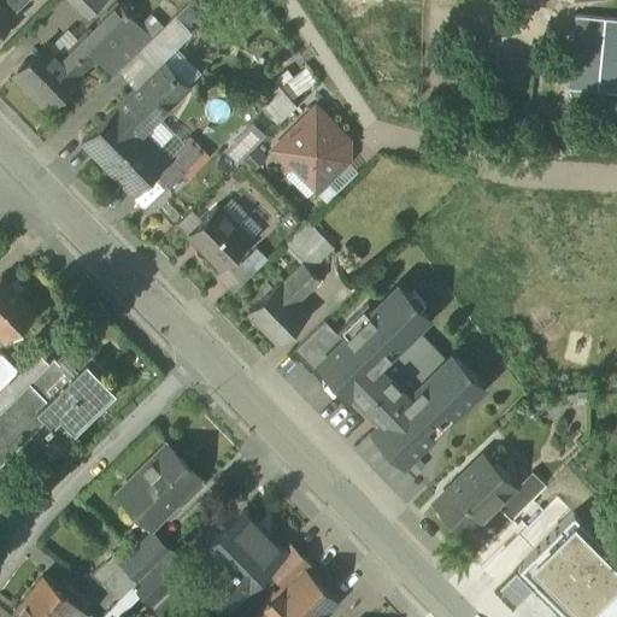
[(0,0),(0,33),(17,17),(13,13),(27,0),(0,0)]
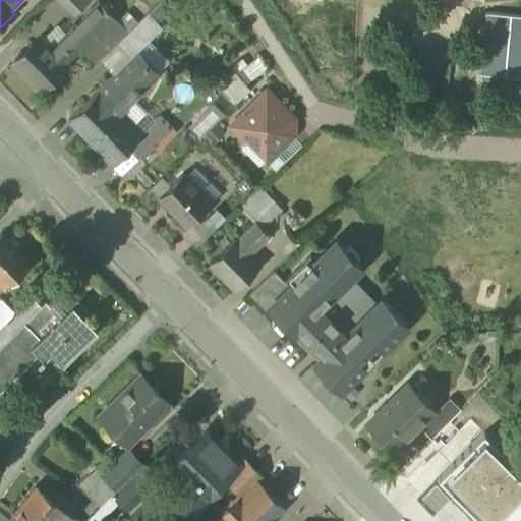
[(101,3),(69,34),(80,46),(79,47),(97,63),(129,32),(101,3)]
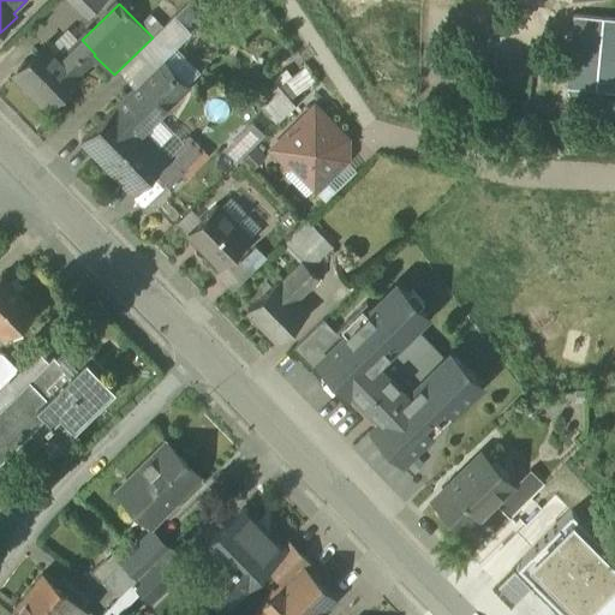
[(82,40),(61,60),(75,73),(94,55),(95,54),(82,40)]
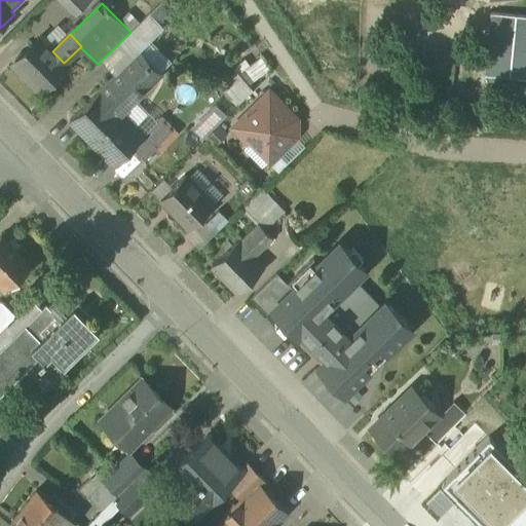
[(52,51),(39,38),(14,62),(42,89),(66,66),(64,63),(52,51)]
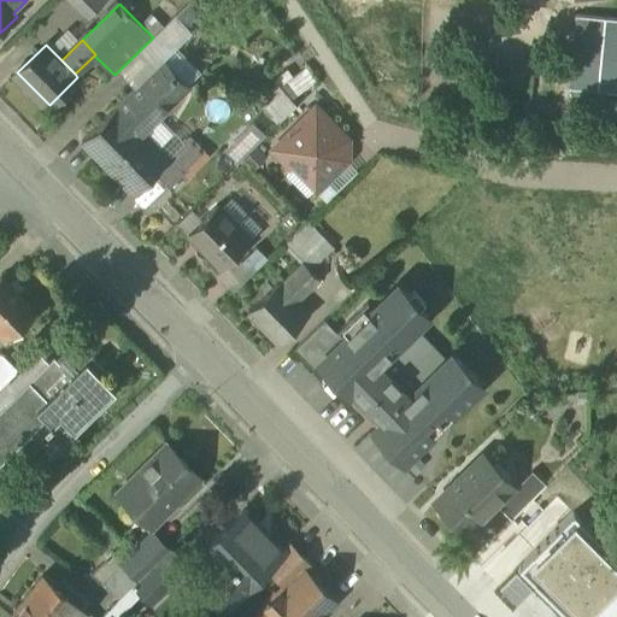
[(162,64),(118,106),(117,105),(82,140),(124,183),(146,163),(153,171),(168,157),(142,131),(186,88),(174,77),(175,75),(171,72),(170,74),(162,64)]
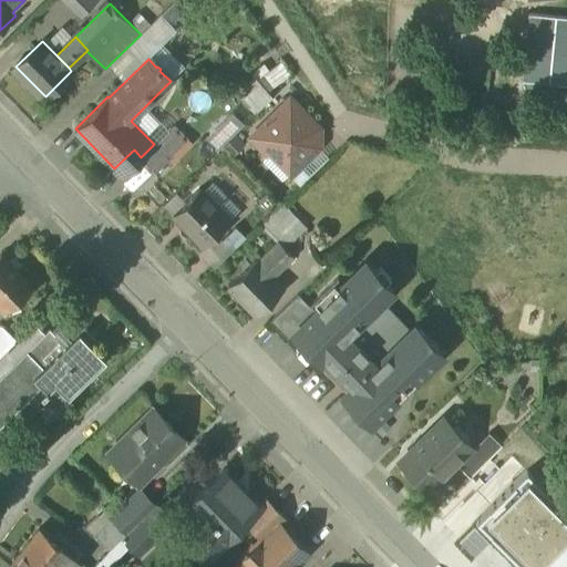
[(289,99),(251,136),(268,153),(274,148),(295,169),(318,146),(318,133),(319,133),(306,120),(308,119),(289,99)]
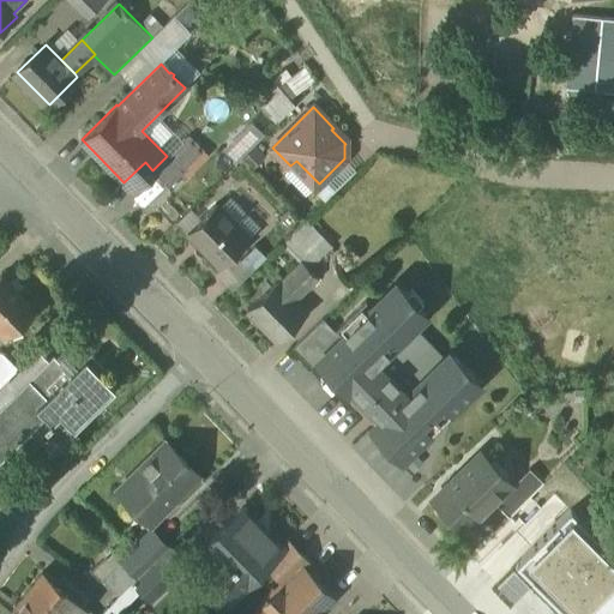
[(167,156),(152,170),(168,186),(203,152),(187,137),(167,156)]
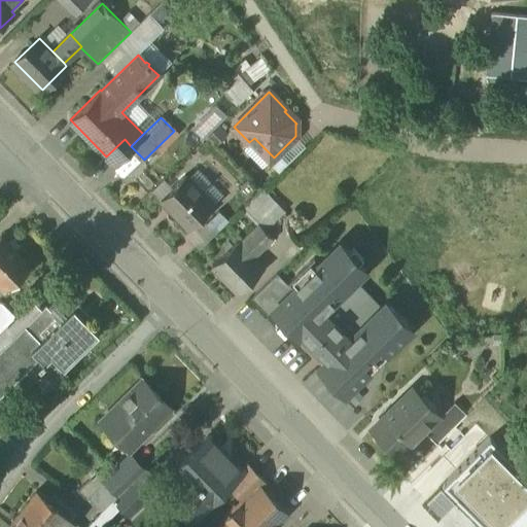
[(186,175),(162,199),(189,229),(214,204),(186,175)]
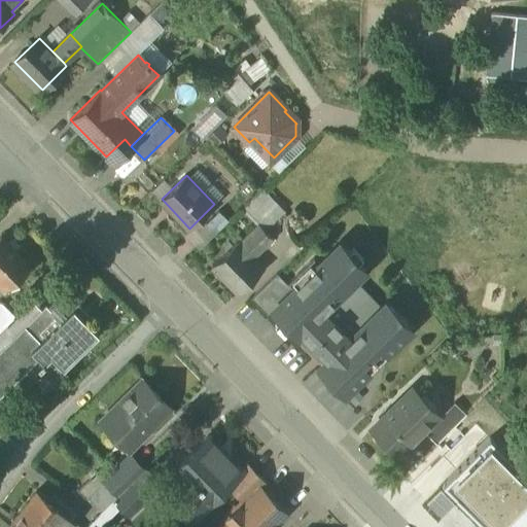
[(264,188),(243,209),(258,224),(258,223),(266,231),(285,211),(264,188)]
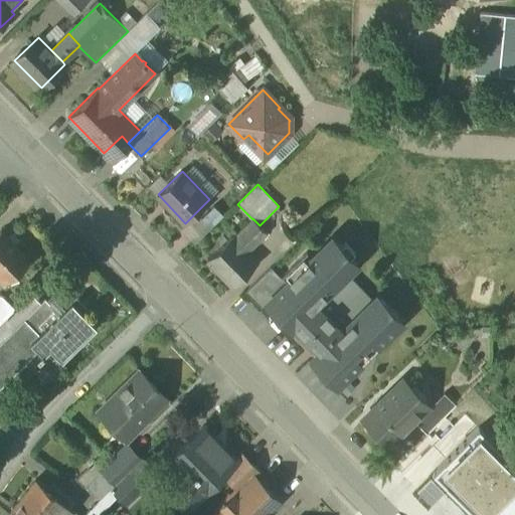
[(231,236),(208,260),(233,285),(256,263),(247,252),(268,233),(260,225),(252,218),(252,219),(232,238),(231,236)]
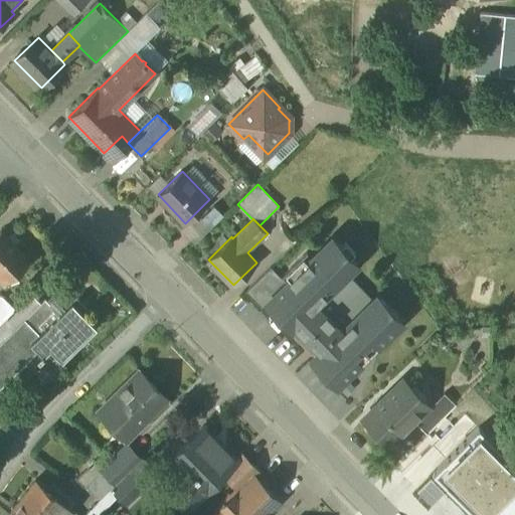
[(30,261),(1,231),(0,231),(0,279),(4,284),(6,282),(7,283),(30,261)]
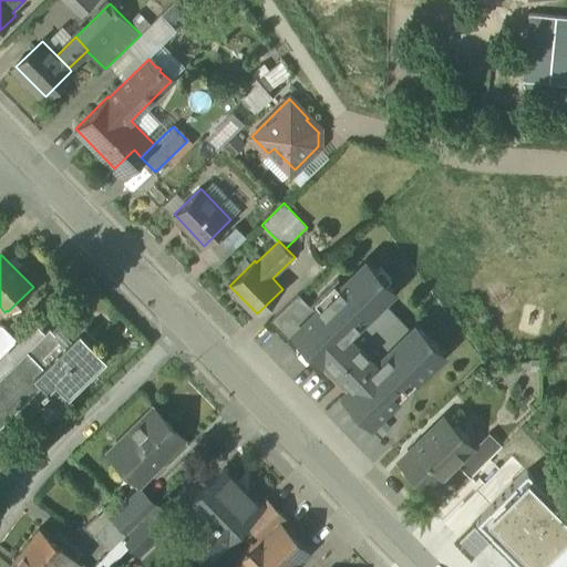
[(315,311),(292,333),(320,361),(323,358),(351,388),(342,395),(370,424),(397,399),(389,391),(409,371),(416,379),(442,354),(414,326),(399,341),(371,312),(393,290),(366,263),(343,284),(337,277),(309,305),(315,311)]
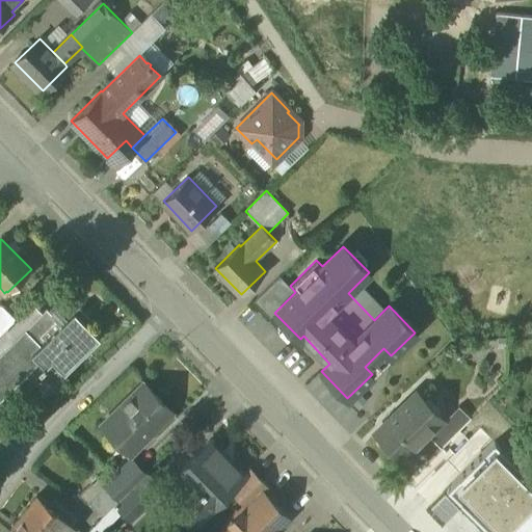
[(295,292),(290,286),(280,275),(254,301),(269,317),(274,313),(295,292)]
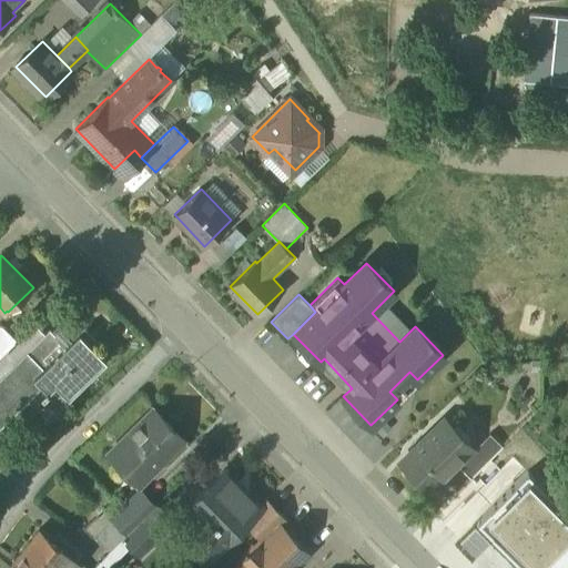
[(71,351),(40,382),(48,389),(41,395),(44,397),(56,408),(71,394),(70,393),(72,389),(74,392),(105,359),(91,345),(97,341),(73,317),(56,335),(71,351)]
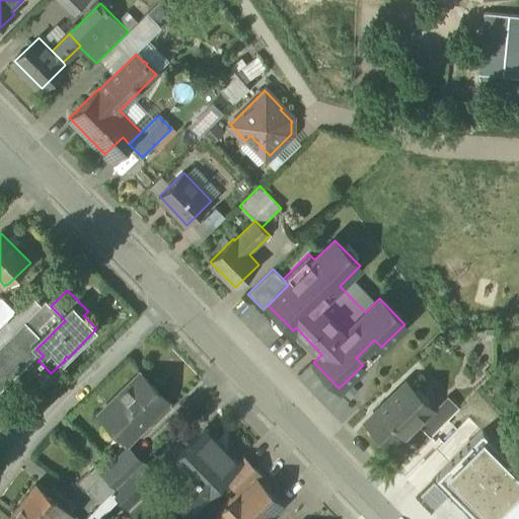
[(1,297),(0,298),(0,326),(15,312),(1,297)]
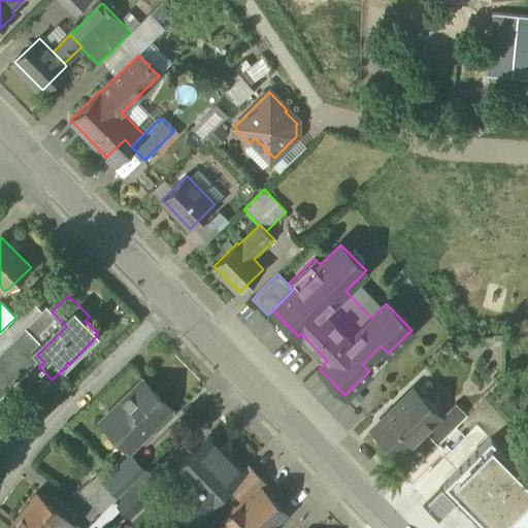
[(0,352),(0,389),(1,390),(37,355),(66,326),(52,311),(46,306),(0,352)]
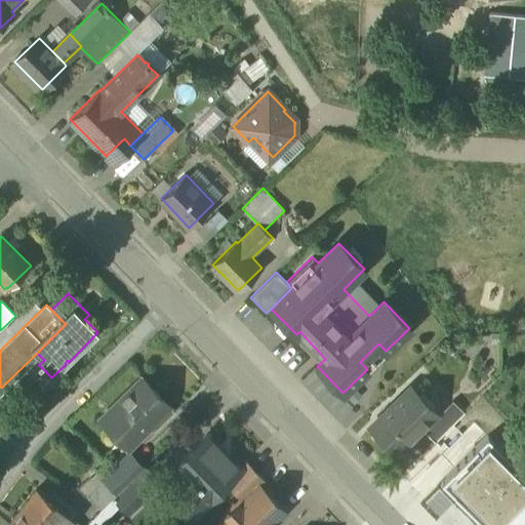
[(143,378),(106,415),(132,443),(150,426),(154,430),(170,414),(165,409),(169,406),(143,378)]
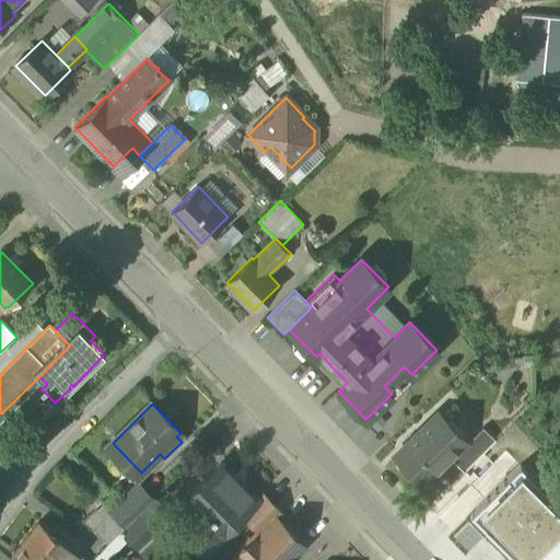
[(440,413),(396,456),(422,483),(450,456),(466,441),(440,413)]
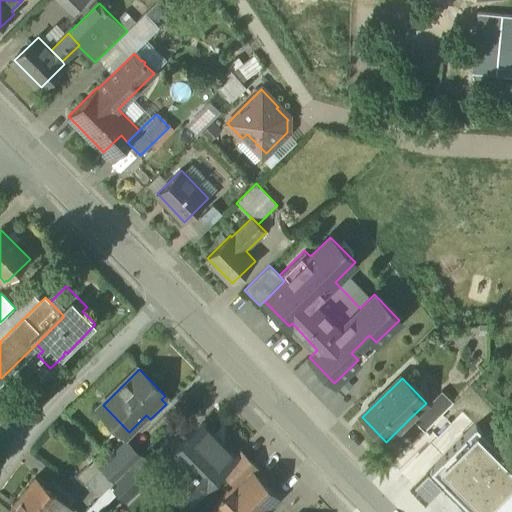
[(428,405),(426,403),(411,417),(425,431),(453,402),(442,391),(428,405)]
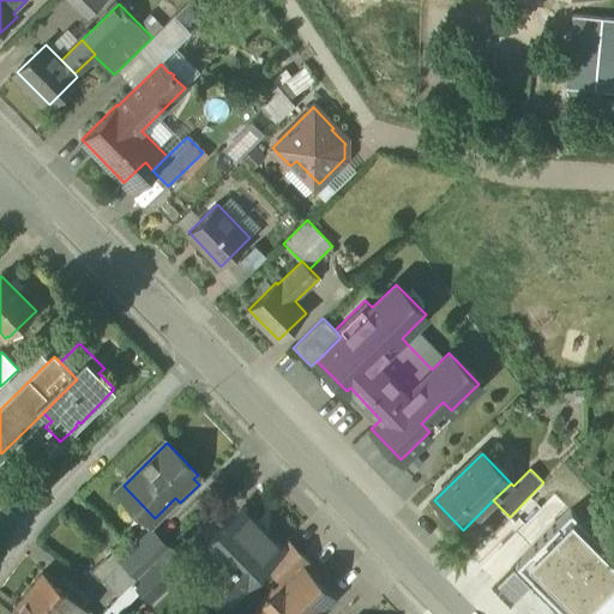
[(281,547),(242,507),(210,539),(232,561),(202,590),(218,609),(250,579),(251,581),(266,564),(282,548),(281,547)]
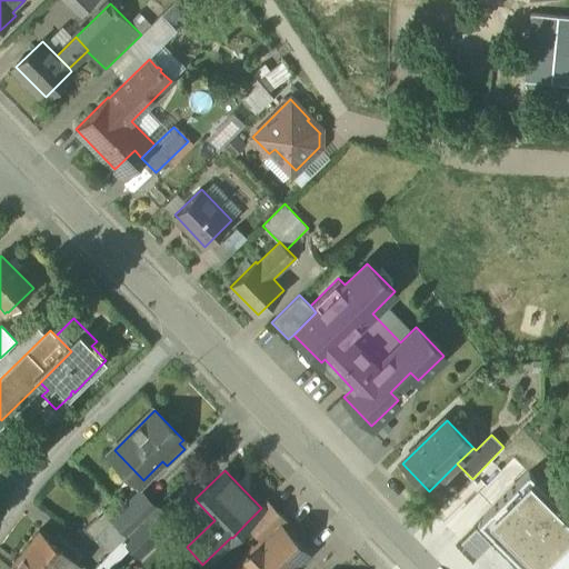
[(568,568),(568,512),(529,472),(483,517),(496,531),(491,536),(522,567),(528,562),(533,568),(546,568),(549,567),(551,568),(568,568)]
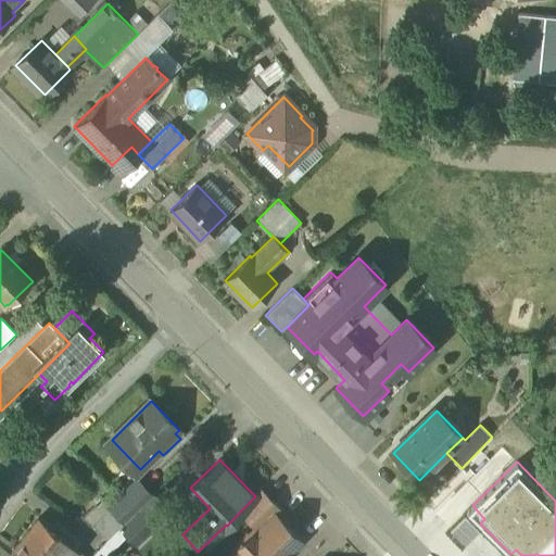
[(140,483),(96,527),(108,539),(122,527),(121,526),(152,495),(140,483)]
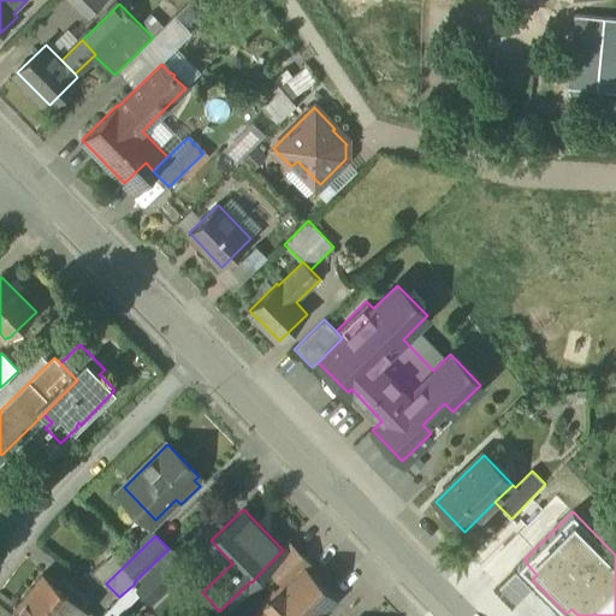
[(283,550),(267,566),(285,585),(303,568),(307,572),(312,566),(289,543),(282,549),(283,550)]
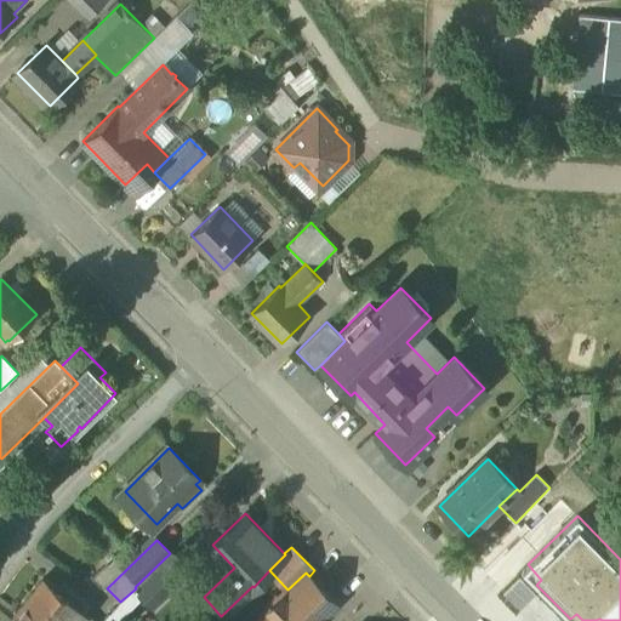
[(170,553),(135,587),(136,588),(153,607),(188,573),(170,553)]
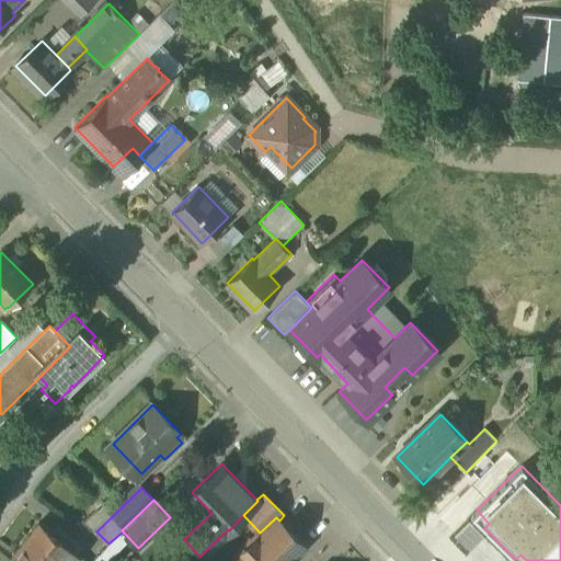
[(260,533),(254,538),(249,538),(242,545),(242,550),(230,560),(286,560),(288,560),(292,560),(305,547),(279,521),(276,517),(260,533)]
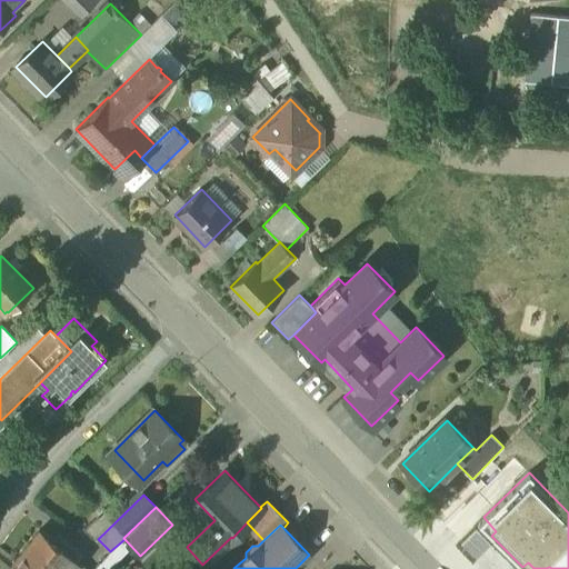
[(42,532),(40,531),(16,562),(23,568),(75,568),(80,563),(55,542),(57,540),(43,530),(42,532)]
